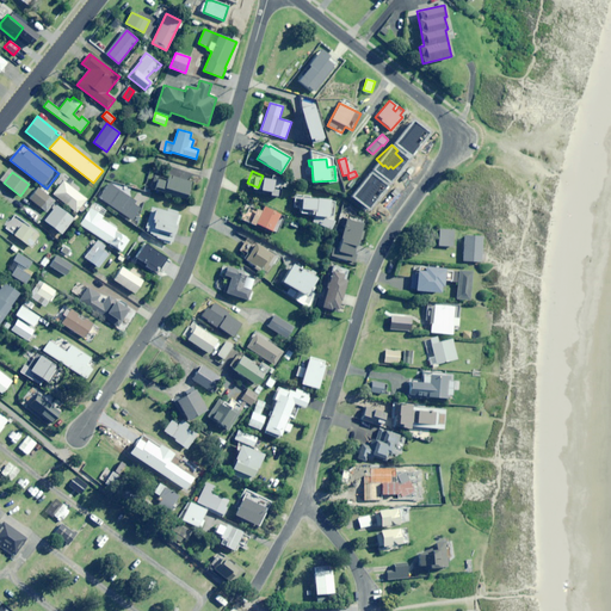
[(378,186),(382,181),(368,173),(356,195),(362,197),(359,201),(369,205),(374,196),(376,197),(381,189),(378,186)]
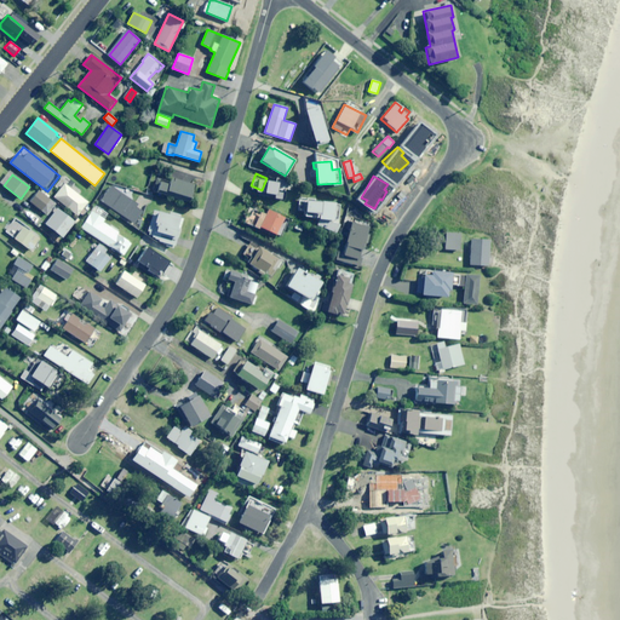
[(193,184),(174,178),(172,184),(160,181),(156,193),(188,202),(193,184)]
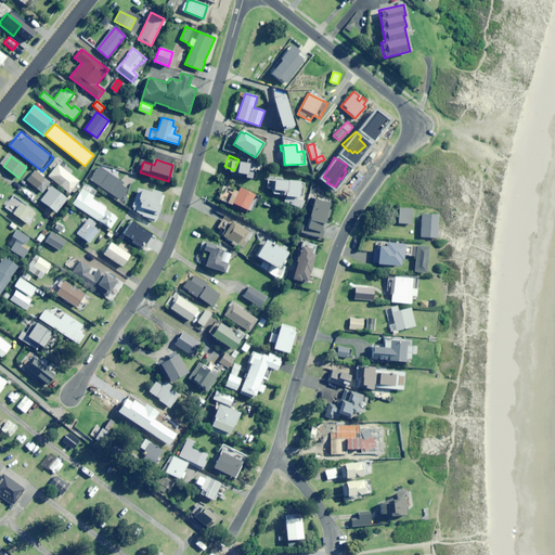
[(63,168),(66,165),(61,160),(48,176),(68,193),(78,181),(63,168)]
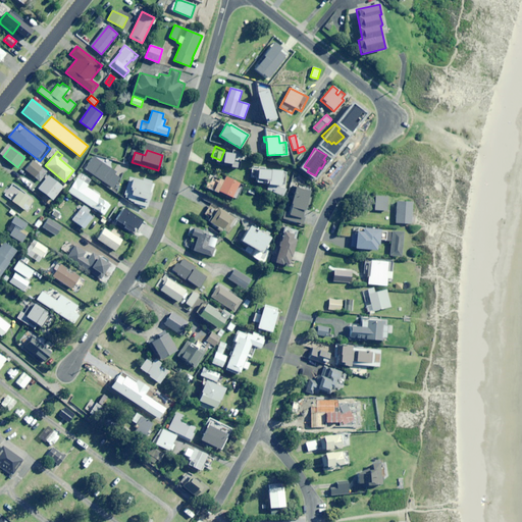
[(240,172),(245,156),(235,153),(229,169),(240,172)]
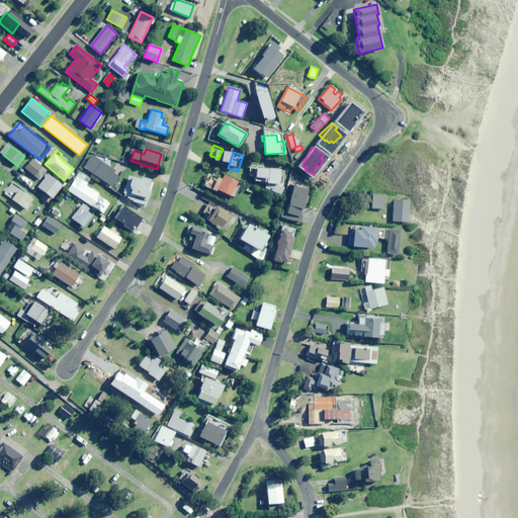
[(114,174),(116,171),(92,156),(84,169),(113,187),(113,186),(117,187),(120,177),(114,174)]
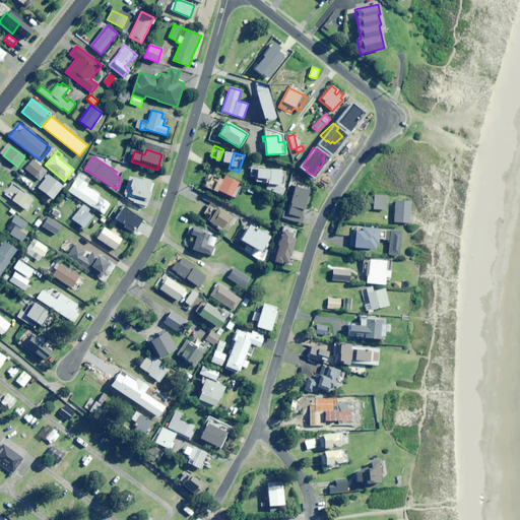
[(39,180),(47,171),(33,159),(25,170),(39,180)]
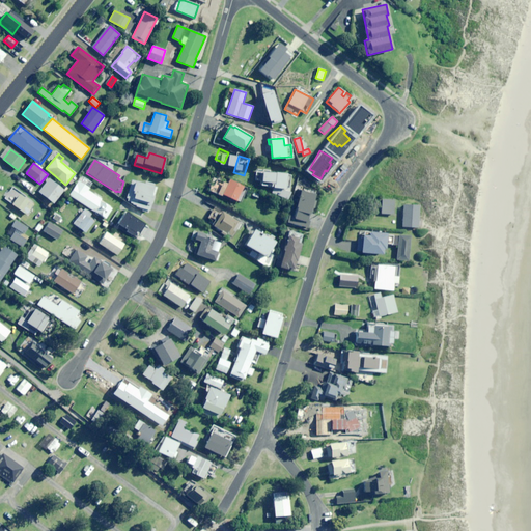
[(112,208),(101,200),(102,197),(95,193),(94,194),(88,190),(93,182),(83,174),(68,195),(106,219),(112,208)]
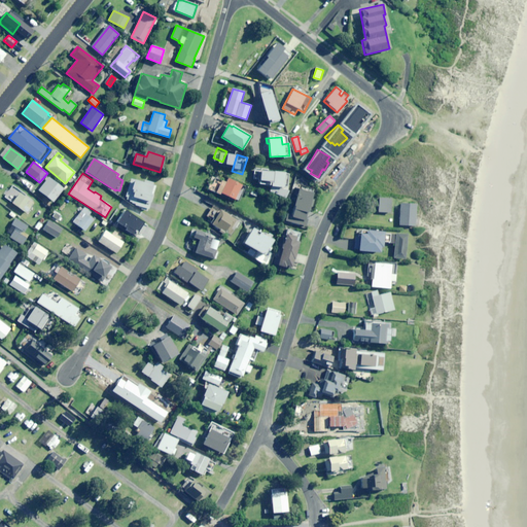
[(54,202),(63,188),(48,177),(38,189),(54,202)]
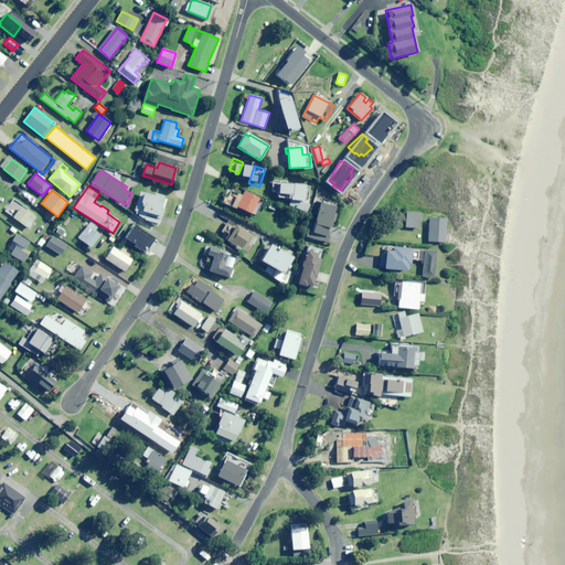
[(152,194),(140,191),(134,213),(151,224),(158,226),(166,198),(152,194)]
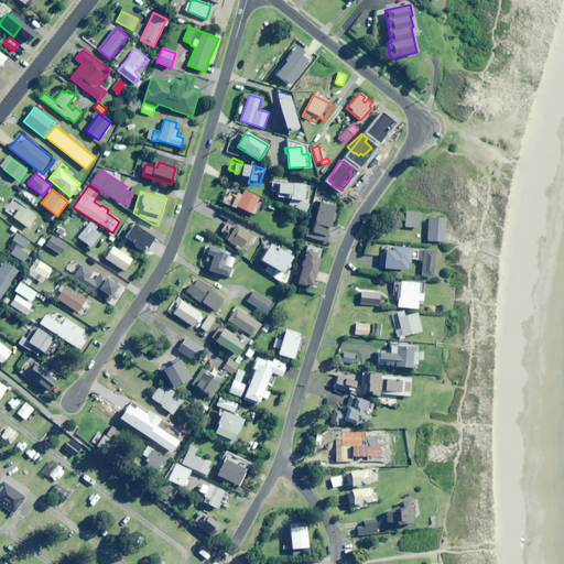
[(256,216),(263,199),(242,191),(236,207),(256,216)]
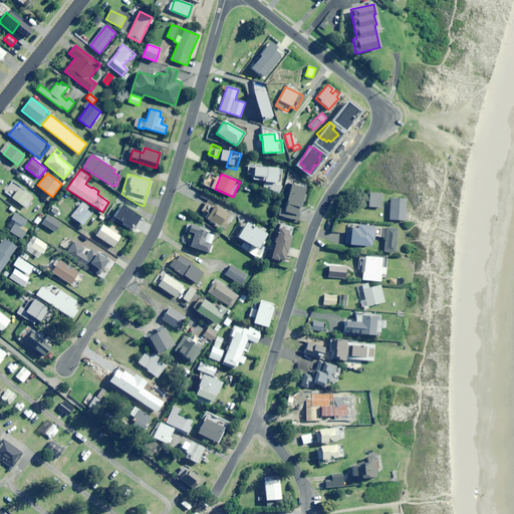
[(303,194),(305,188),(292,184),(284,210),(280,208),(279,215),(298,221),(300,214),(297,213),(301,201),(303,201),(305,195),(303,194)]
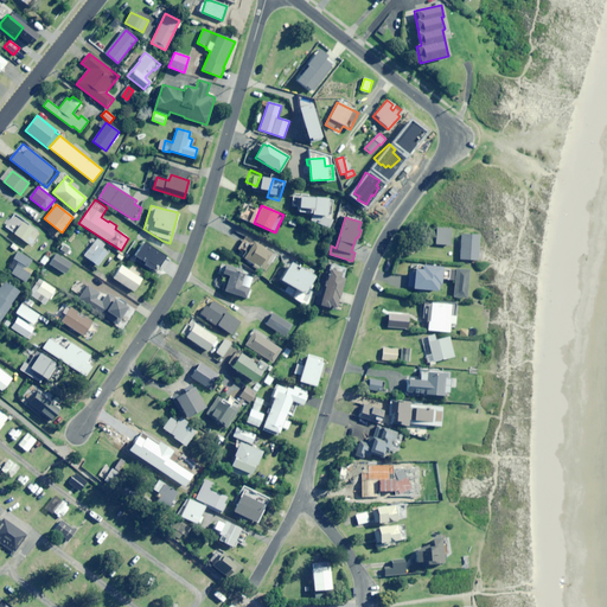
[(31,246),(38,234),(21,222),(13,234),(31,246)]
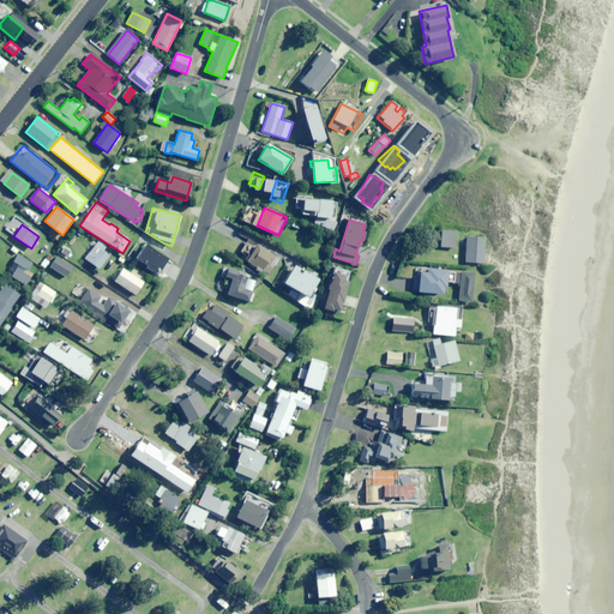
[(456,247),(457,232),(443,230),(441,247),(456,247)]
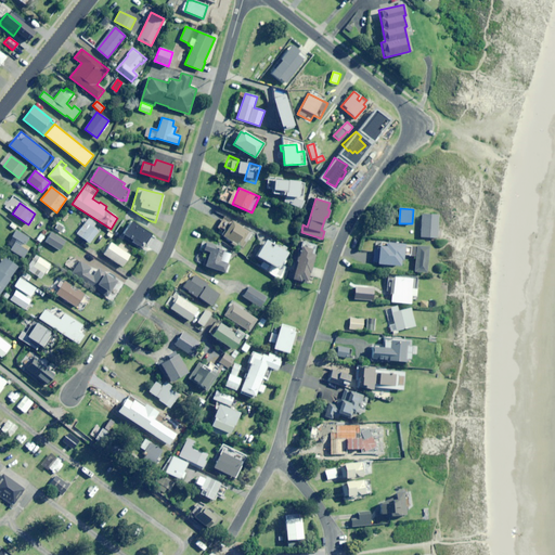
[(438,237),(439,215),(423,214),(422,236),(438,237)]
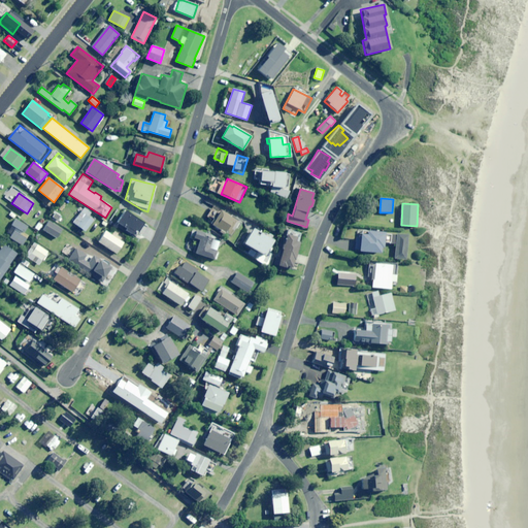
[(88,217),(90,212),(84,208),(75,219),(78,221),(76,225),(85,231),(93,221),(88,217)]
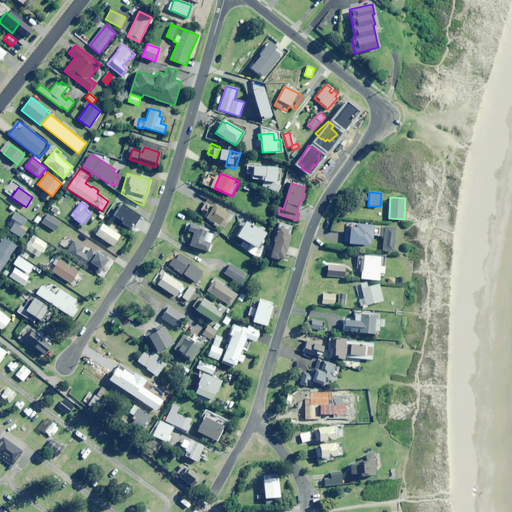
[(230,222),(234,216),(213,203),(205,217),(223,228),(227,221),(230,222)]
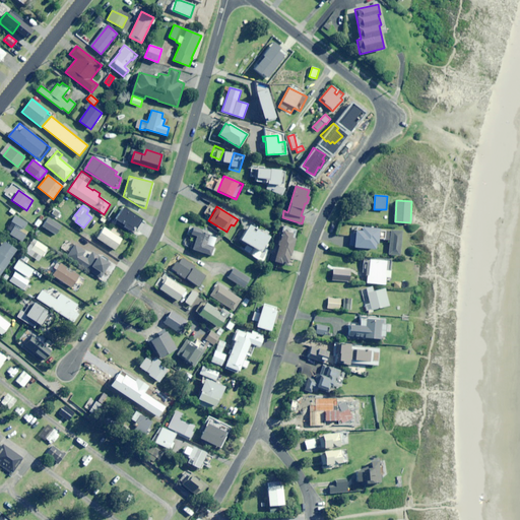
[(139,233),(146,222),(123,207),(116,218),(126,225),(125,226),(130,231),(132,228),(139,233)]
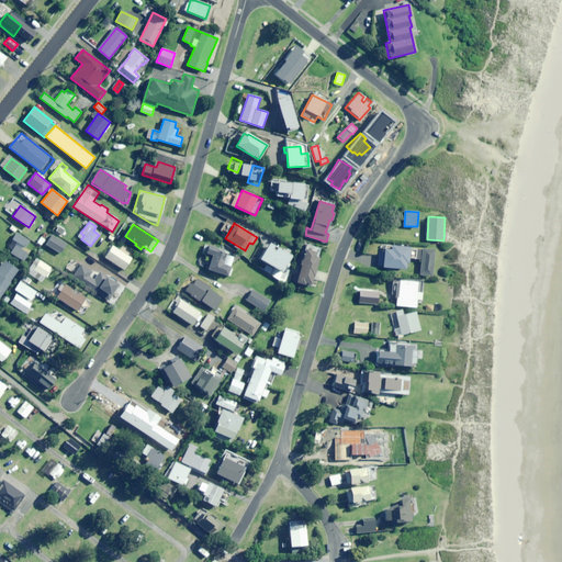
[(30,250),(26,248),(30,242),(15,233),(6,251),(24,261),(30,250)]
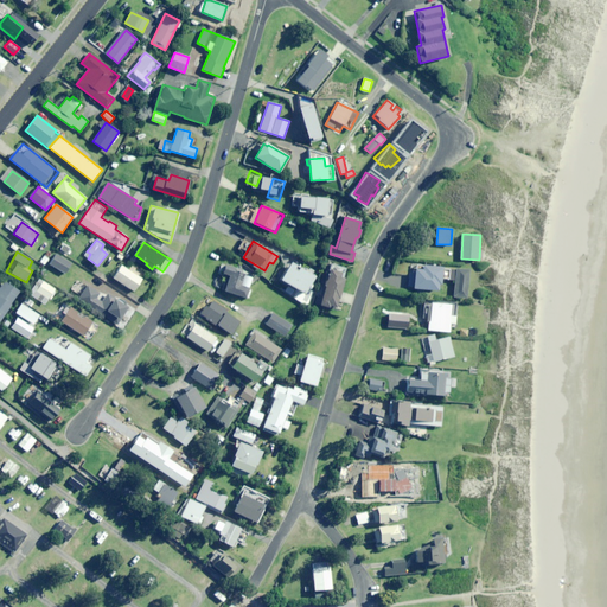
[(65,273),(71,264),(57,255),(51,264),(65,273)]
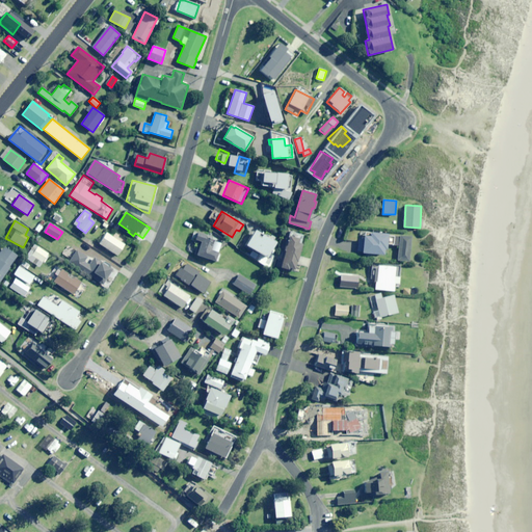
[(205,237),(206,236),(194,231),(191,239),(200,243),(195,254),(216,262),(219,254),(215,251),(218,242),(205,237)]
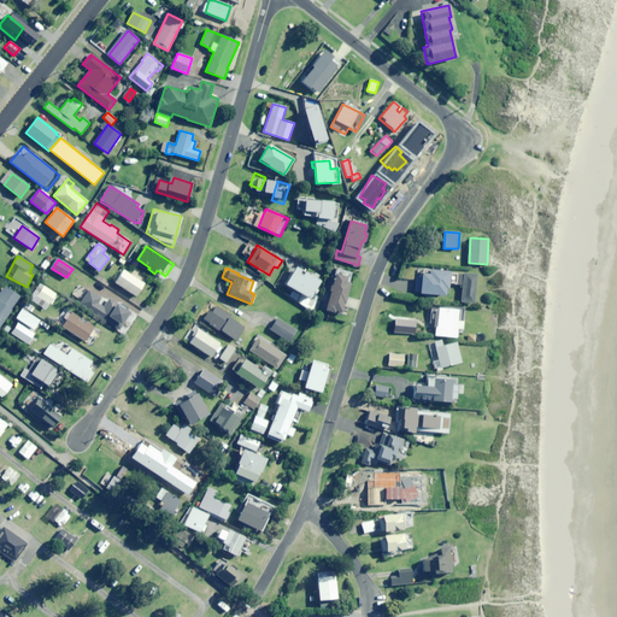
[(295,300),(300,293),(309,299),(319,281),(295,268),(285,285),(294,289),(289,297),(295,300)]
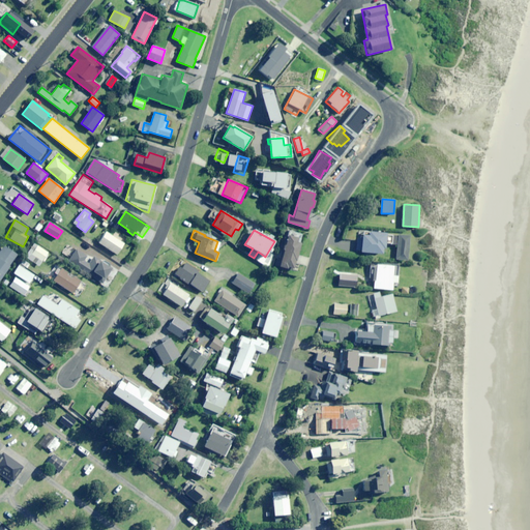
[(299,242),(301,234),(289,230),(276,265),(292,270),(301,243),(299,242)]
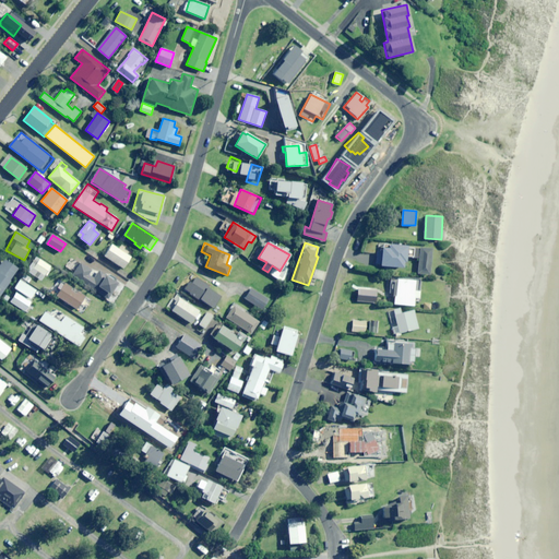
[(412,258),(413,247),(388,244),(387,251),(377,251),(376,265),(405,268),(406,257),(412,258)]
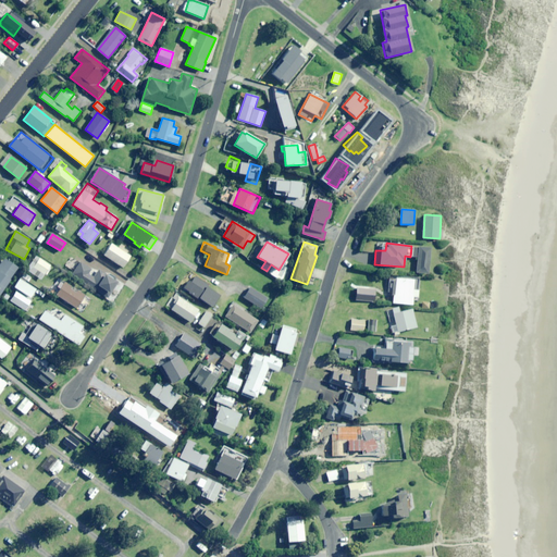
[(123,268),(131,256),(111,244),(103,256),(123,268)]
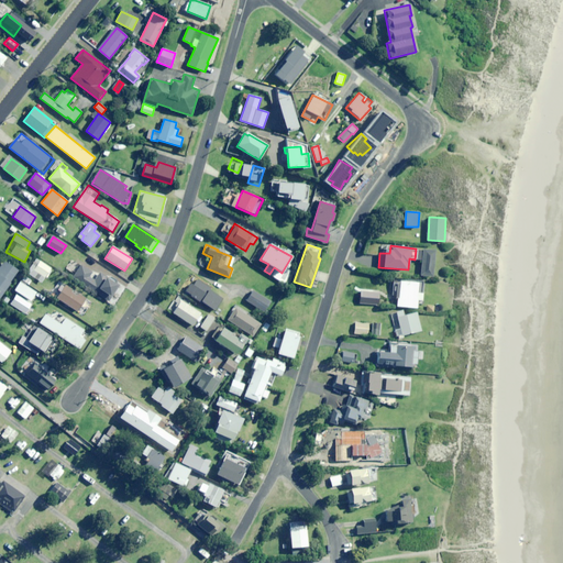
[(434,276),(435,251),(417,250),(417,260),(422,260),(421,276),(434,276)]
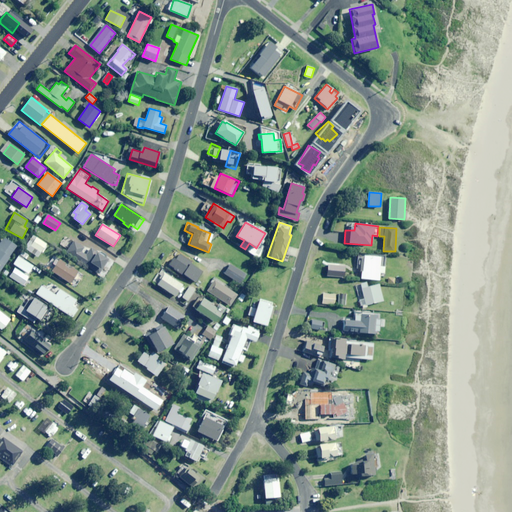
[(38,257),(46,244),(33,235),(24,248),(38,257)]
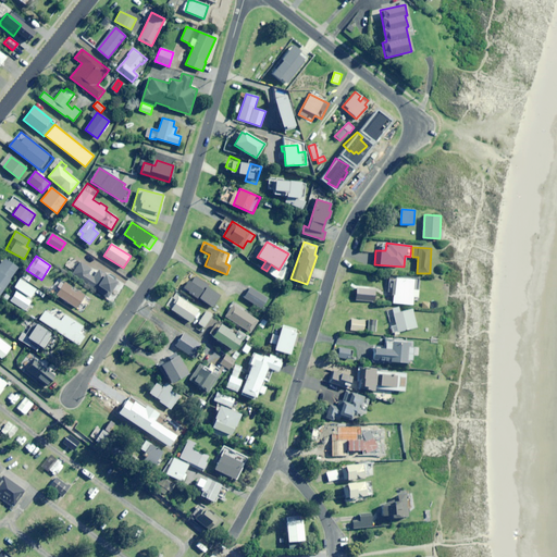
[(0,293),(19,267),(4,258),(0,263),(0,293)]
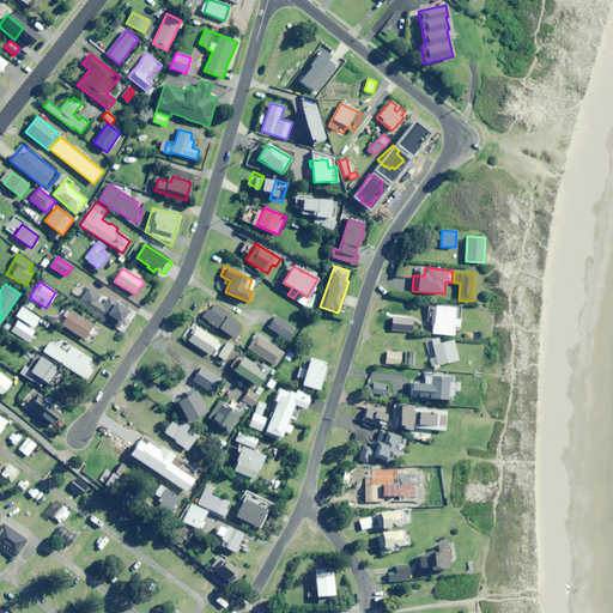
[(101,297),(87,289),(79,301),(120,328),(122,323),(120,322),(127,310),(126,309),(126,305),(123,303),(120,301),(117,301),(115,302),(103,293),(101,297)]
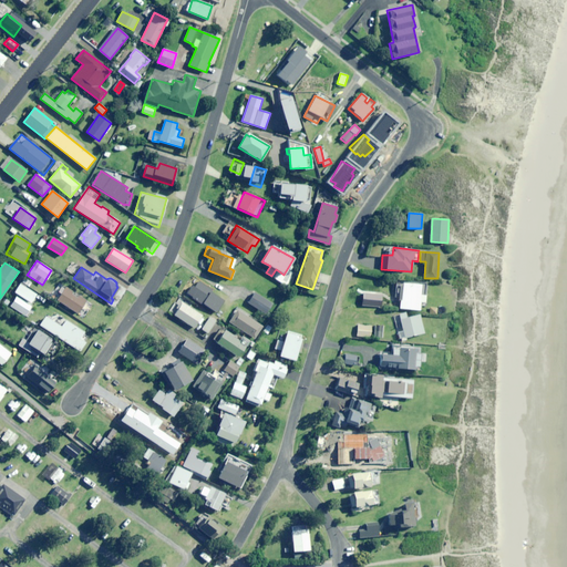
[(210,292),(212,290),(198,281),(195,288),(192,286),(187,295),(217,312),(224,300),(210,292)]
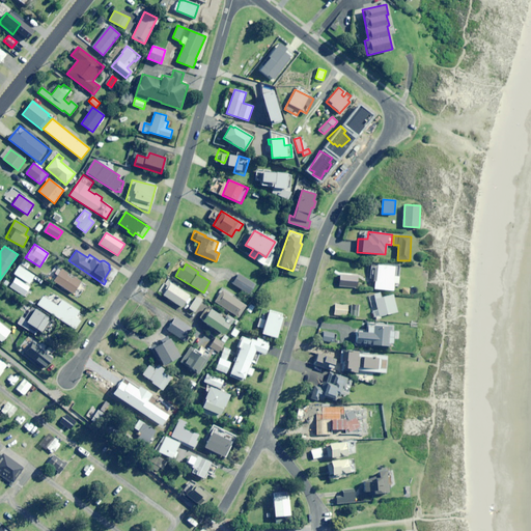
[(397,283),(399,267),(370,263),(368,281),(373,282),(373,288),(392,290),(393,283),(397,283)]
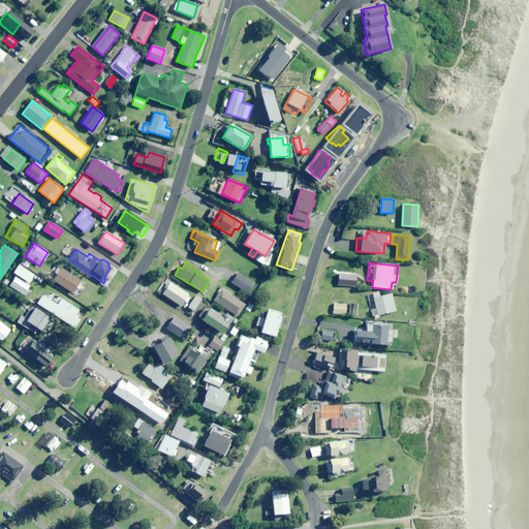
[(28,283),(34,275),(18,265),(12,274),(16,276),(9,285),(23,294),(30,284),(28,283)]
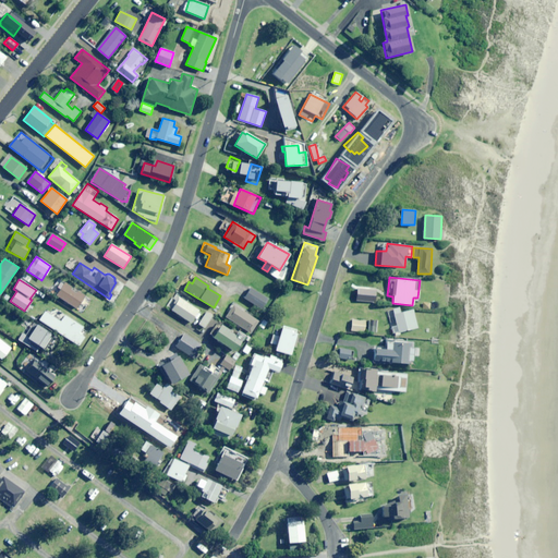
[(76,308),(85,295),(64,282),(57,295),(76,308)]
